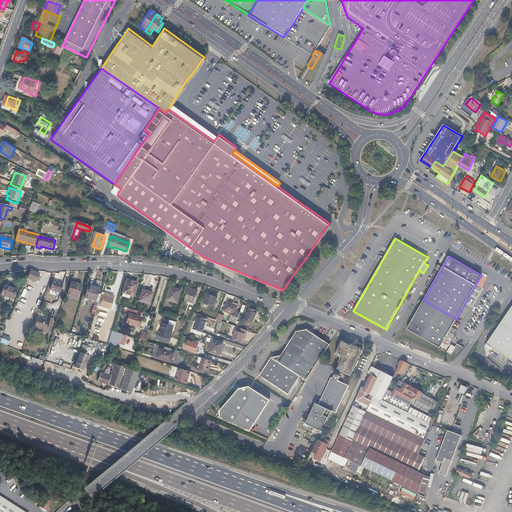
[(36,283),(40,274),(30,270),(27,279),(36,283)]
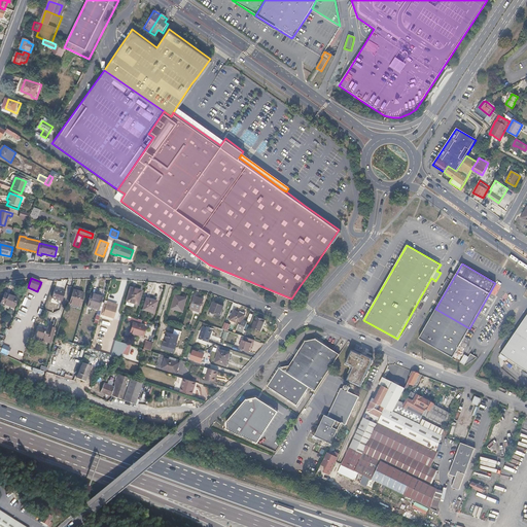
[(127,301),(138,305),(141,291),(130,288),(127,301)]
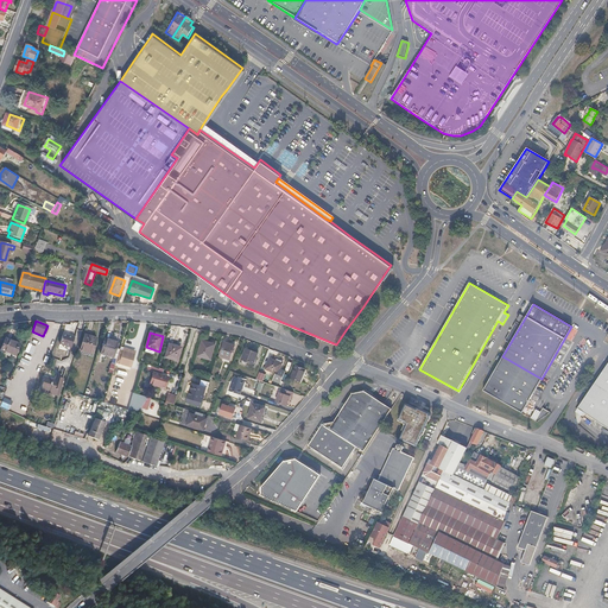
[(71,347),(75,337),(63,334),(61,344),(71,347)]
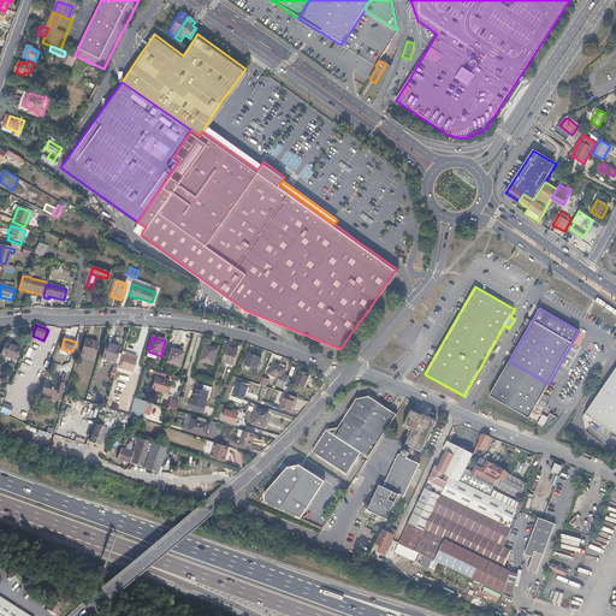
[(81,355),(93,359),(98,343),(86,339),(81,355)]
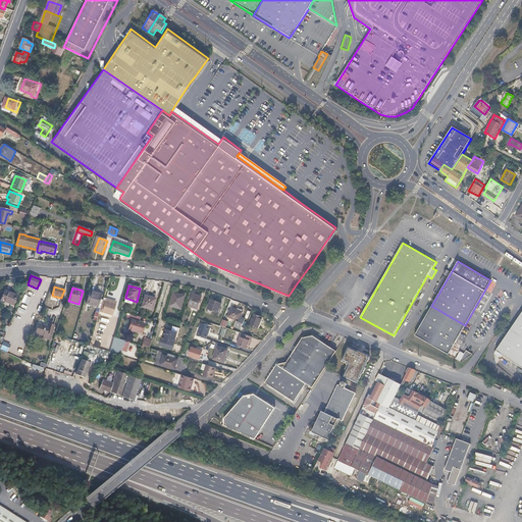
[(0,300),(13,306),(17,296),(5,291),(0,300)]
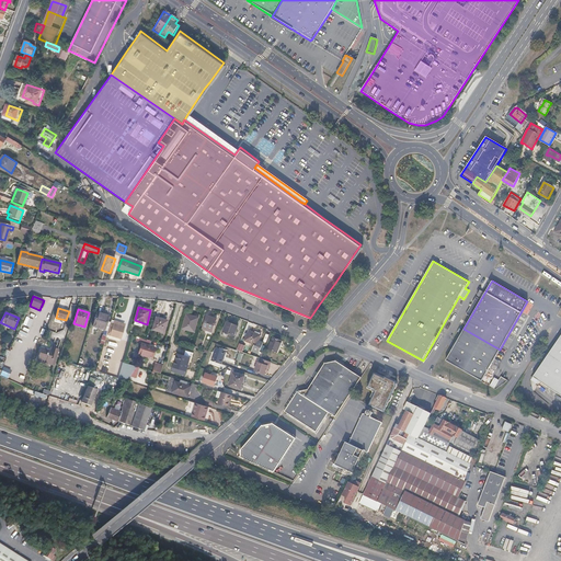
[(93,325),(105,329),(109,317),(98,312),(93,325)]
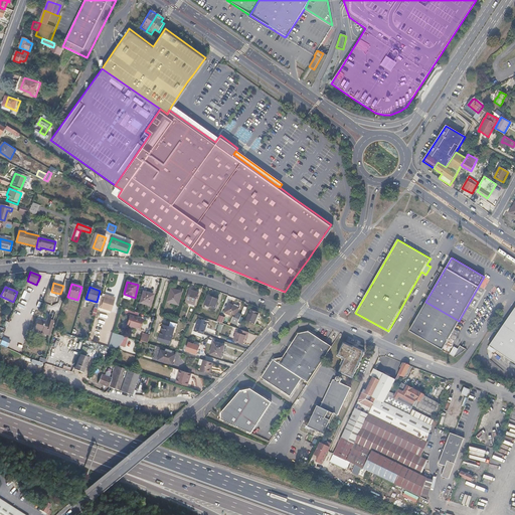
[(168,302),(179,305),(183,292),(177,291),(177,292),(171,291),(168,302)]
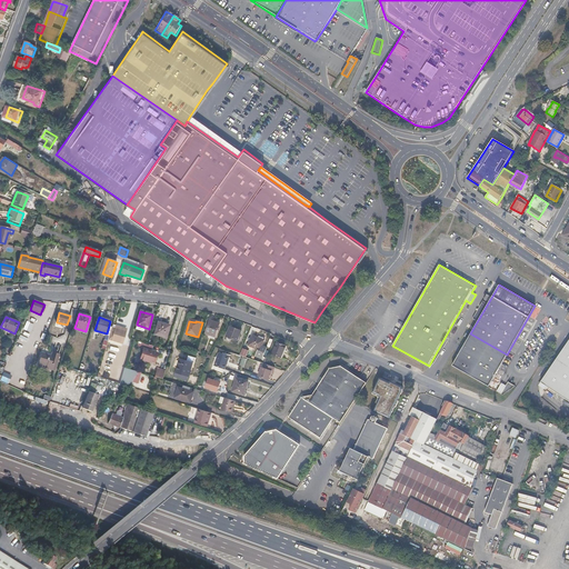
[(206,333),(216,337),(220,325),(210,321),(206,333)]
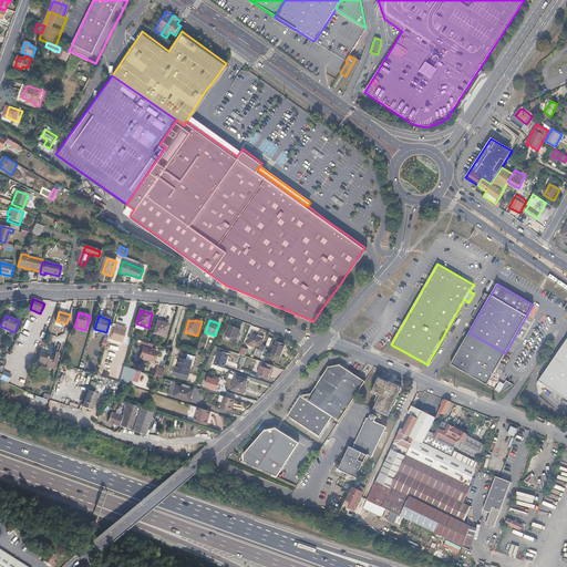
[(154,333),(165,337),(169,325),(157,321),(154,333)]
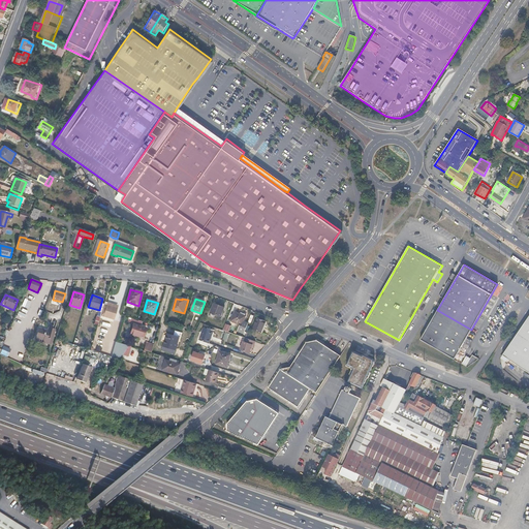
[(119,306),(105,302),(101,316),(104,317),(107,306),(119,309),(119,306)]
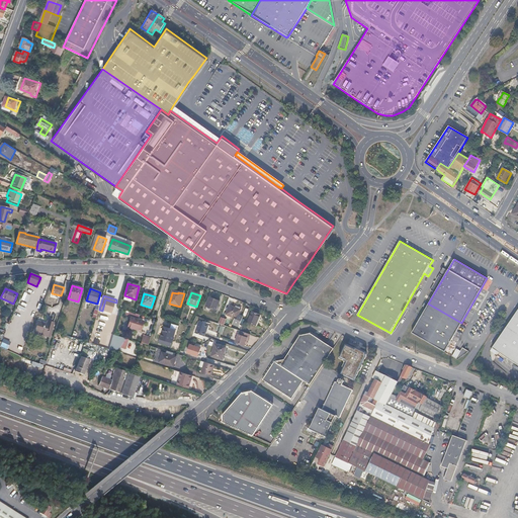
[(206,307),(216,311),(220,301),(209,297),(206,307)]
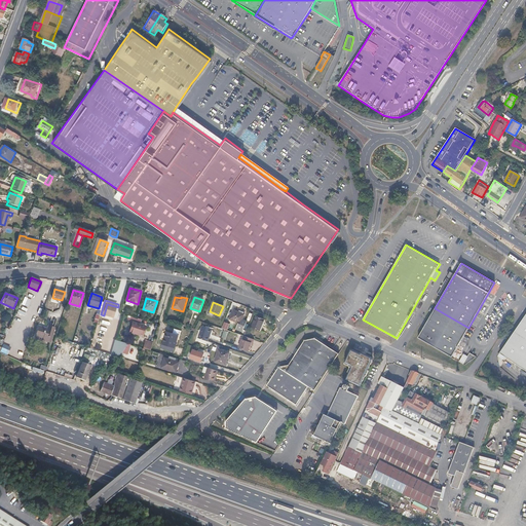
[(114,318),(118,307),(107,304),(104,315),(114,318)]
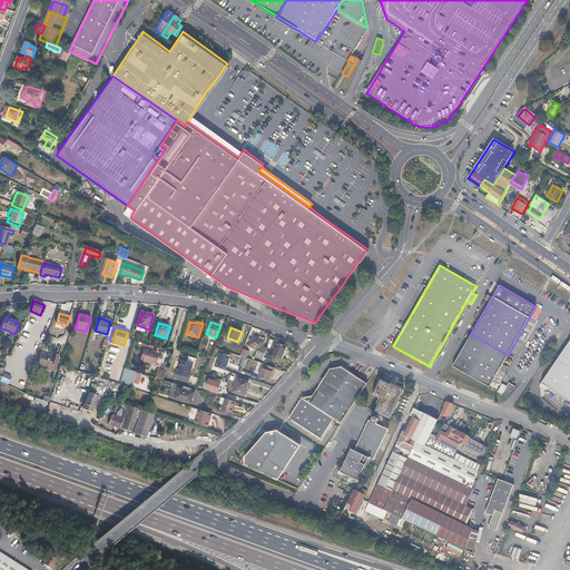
[(508,355),(471,334),(452,366),(489,387),(508,355)]
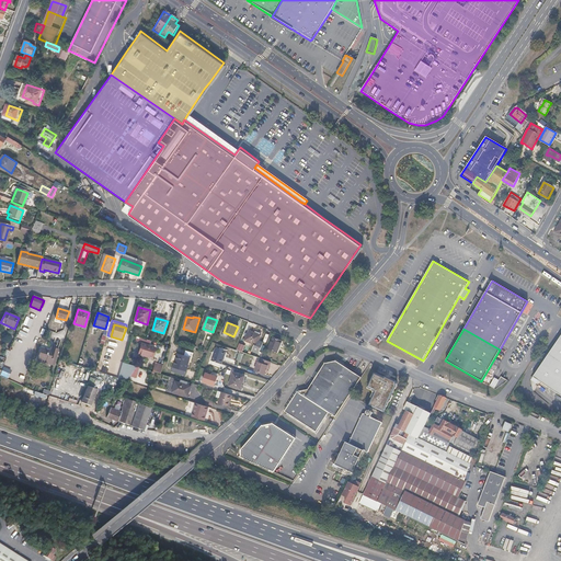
[(254,345),(256,346),(258,343),(261,336),(260,335),(255,333),(249,331),(244,341),(254,345)]
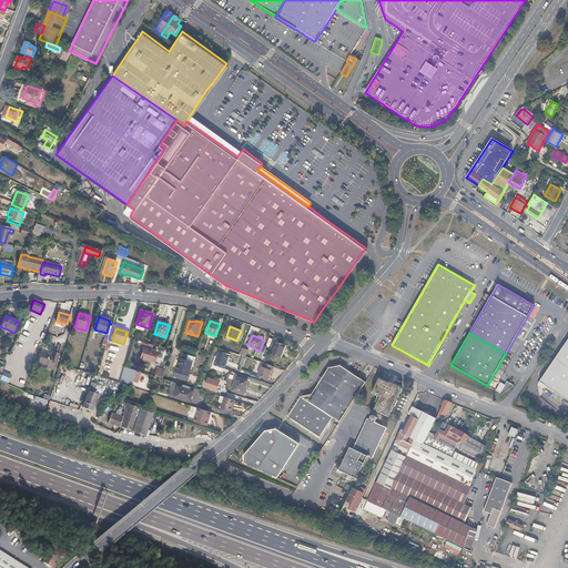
[(567,338),(539,381),(567,399),(567,338)]
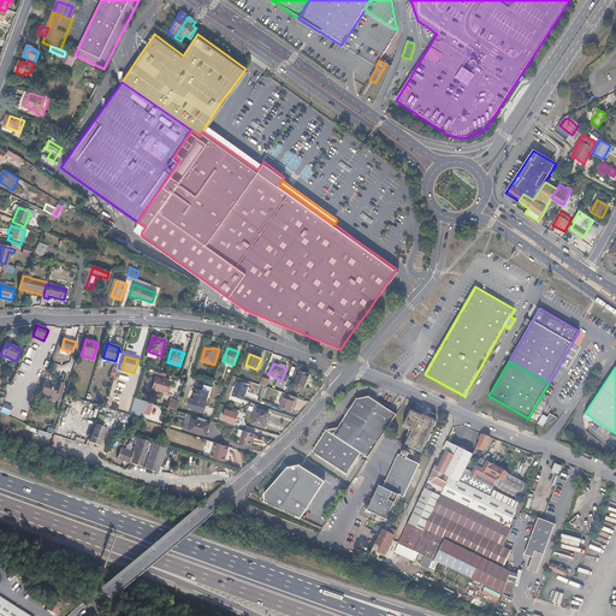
[(164,380),(165,374),(160,373),(153,371),(150,377),(155,378),(153,390),(167,394),(171,383),(164,380)]
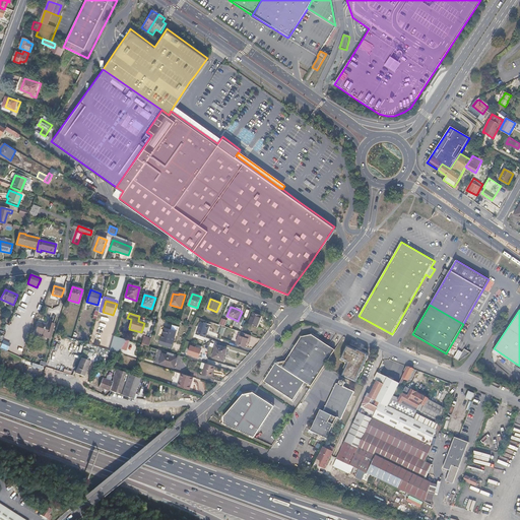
[(249,323),(257,326),(261,317),(253,314),(249,323)]
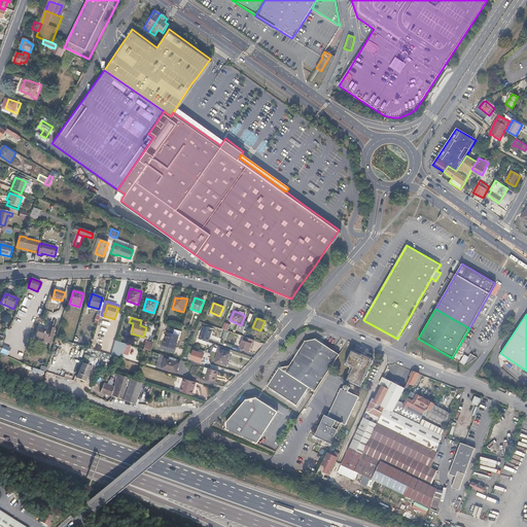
[(247,323),(242,322),(241,325),(239,324),(237,328),(243,331),(247,323)]
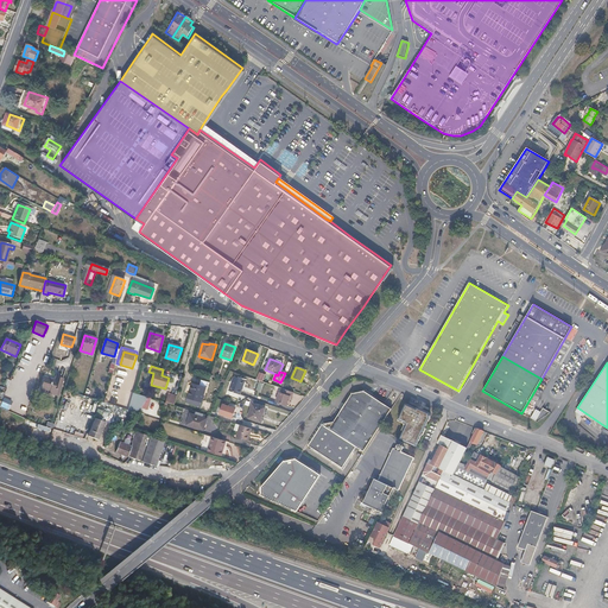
[(63,379),(56,378),(56,380),(45,378),(42,388),(51,391),(50,394),(58,396),(63,379)]
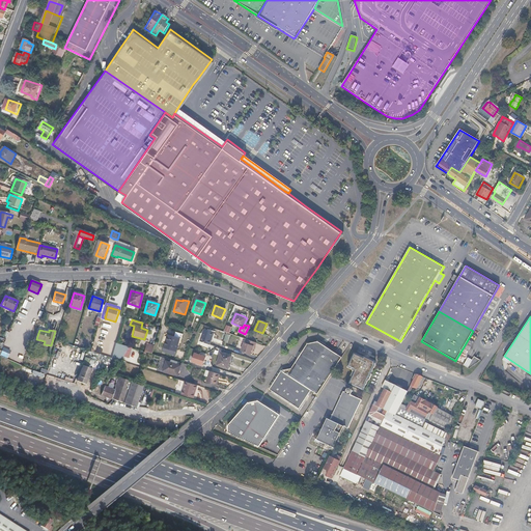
[(200,341),(210,345),(215,333),(204,330),(200,341)]
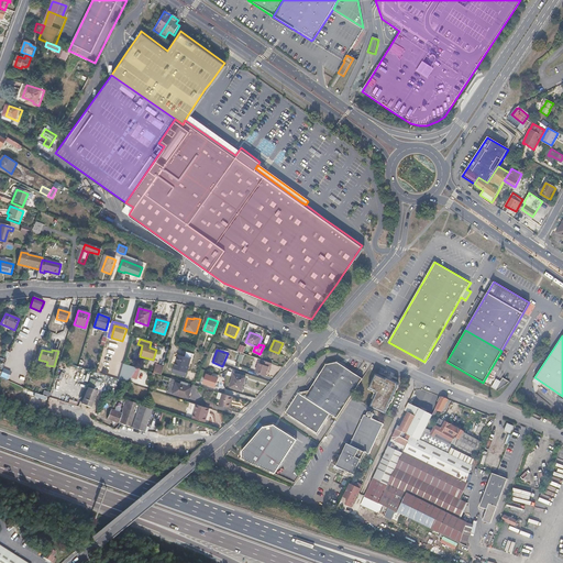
[(190,360),(192,360),(194,354),(187,352),(185,357),(178,355),(175,368),(178,370),(177,373),(186,376),(190,360)]
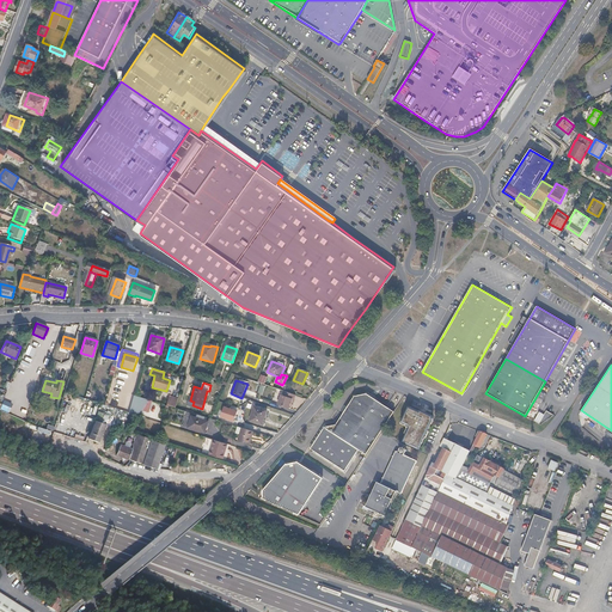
[(293,401),(294,396),(285,392),(282,391),(281,396),(279,396),(275,405),(287,410),(292,399),(293,401)]
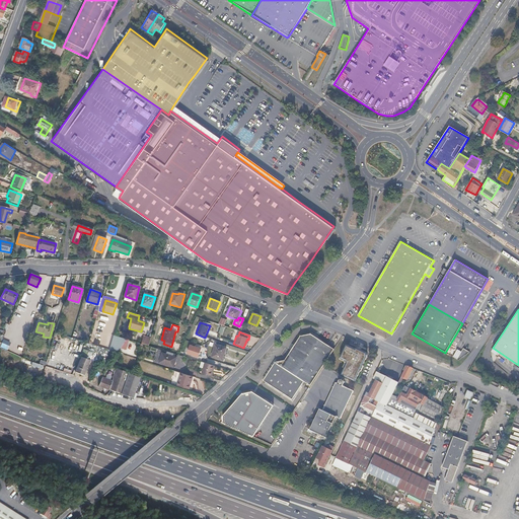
[(311,335),(300,337),(285,361),(276,363),(303,382),(310,386),(323,366),(326,362),(334,350),(311,335)]
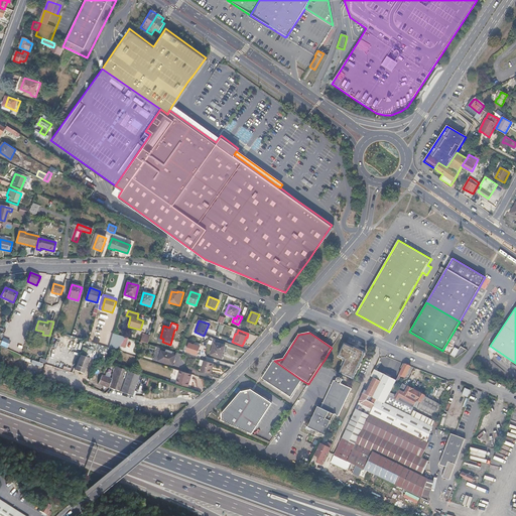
[(117,351),(125,338),(113,334),(109,349),(117,351)]
